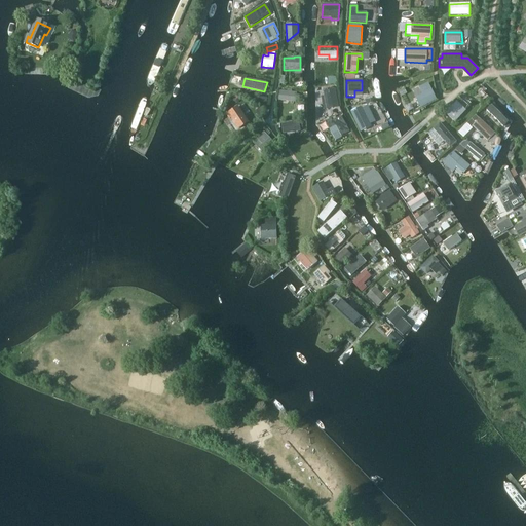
[(427,83),(419,87),(422,95),(415,98),(420,108),(437,100),(427,83)]
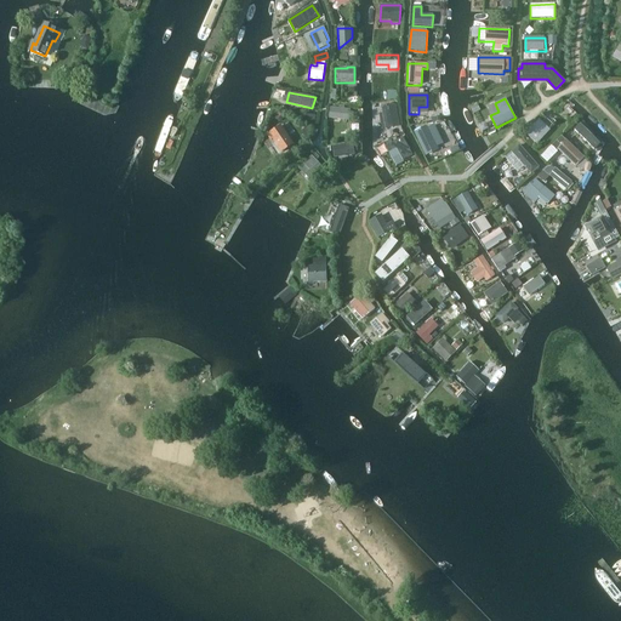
[(399,127),(396,106),(382,108),(386,130),(399,127)]
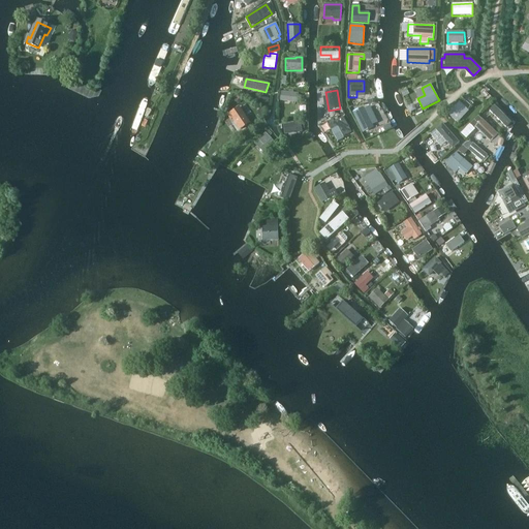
[(299,94),(281,92),(280,101),(298,103),(299,94)]
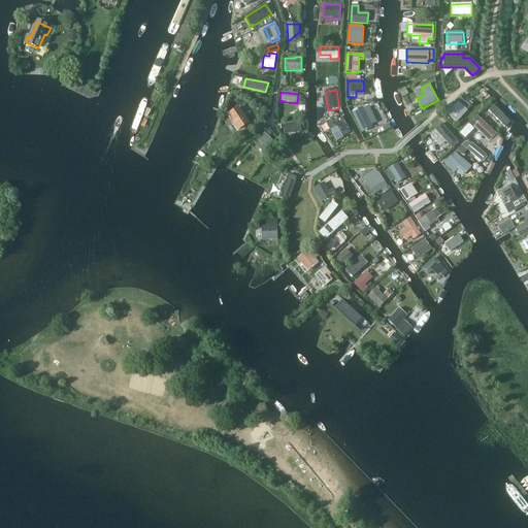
[(452,117),(458,122),(468,111),(463,105),(452,117)]
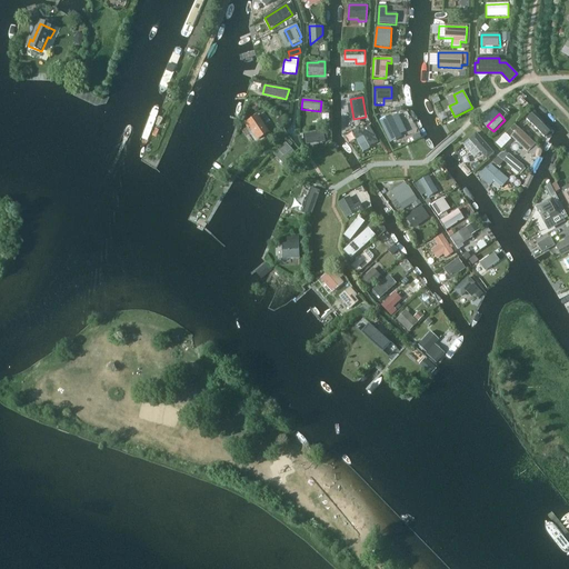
[(550,131),(532,113),(526,120),(543,139),(550,131)]
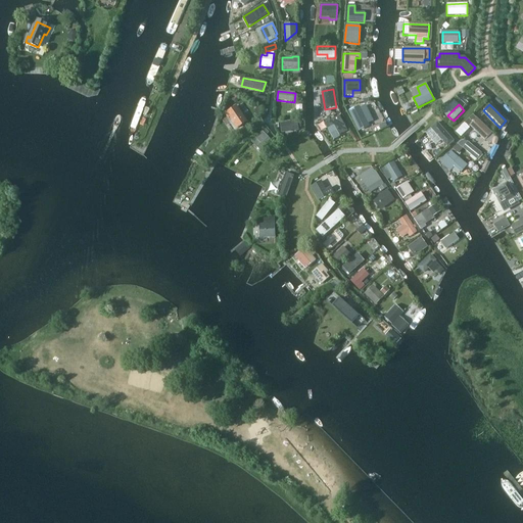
[(226,114),(229,119),(231,117),(238,129),(247,123),(236,107),(226,114)]
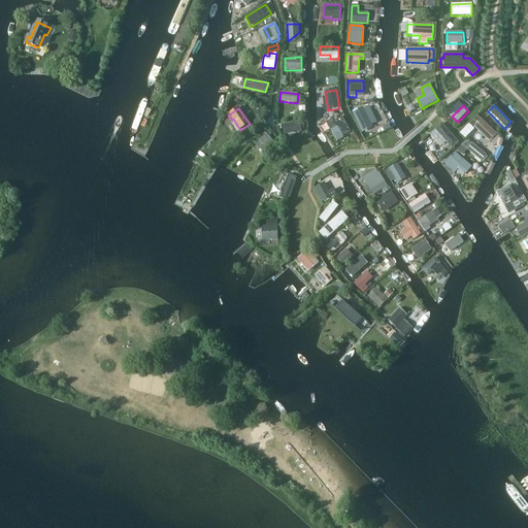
[(256,113),(261,118),(265,111),(259,108),(258,109),(256,113)]
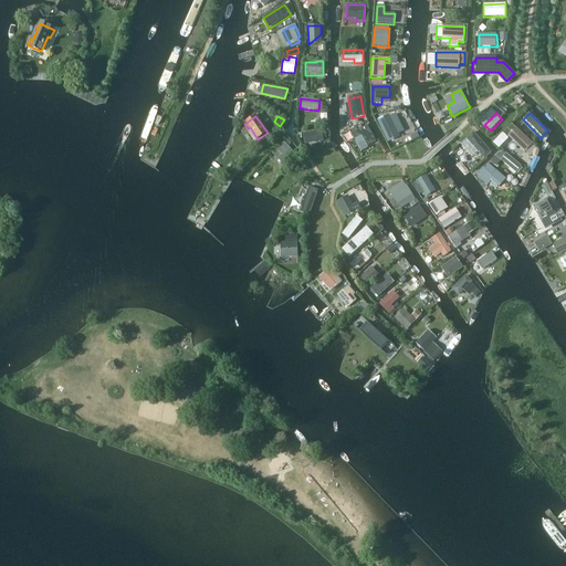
[(377,122),(388,143),(399,137),(389,116),(385,118),(384,116),(377,118),(378,121),(377,122)]
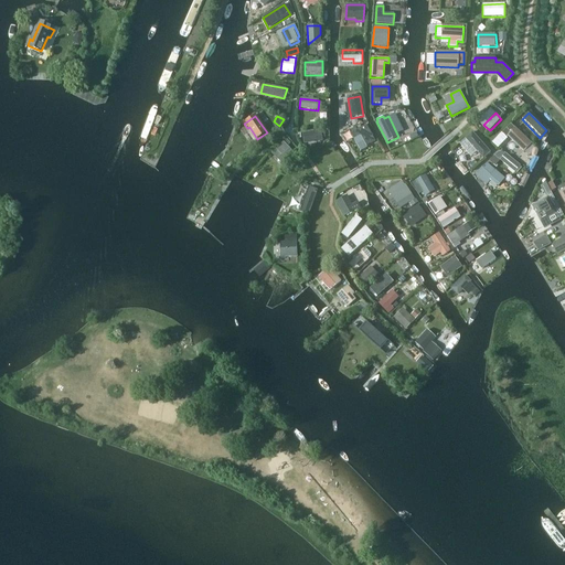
[(505,137),(514,128),(510,124),(502,134),(505,137)]
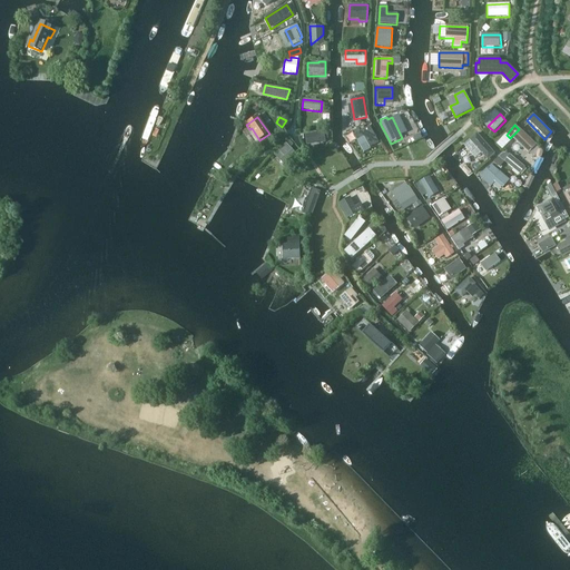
[(364,137),(370,147),(379,143),(370,126),(361,130),(360,129),(355,131),(356,133),(354,135),(356,140),(363,137),(364,137)]
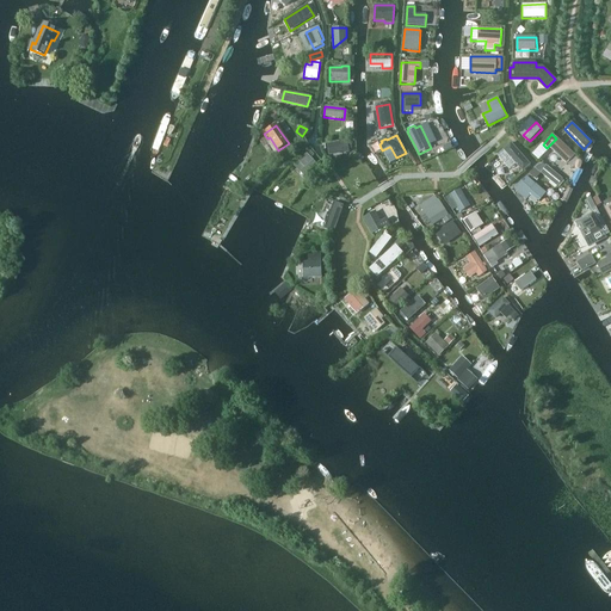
[(328,155),(341,154),(340,150),(349,149),(347,142),(327,144),(328,155)]
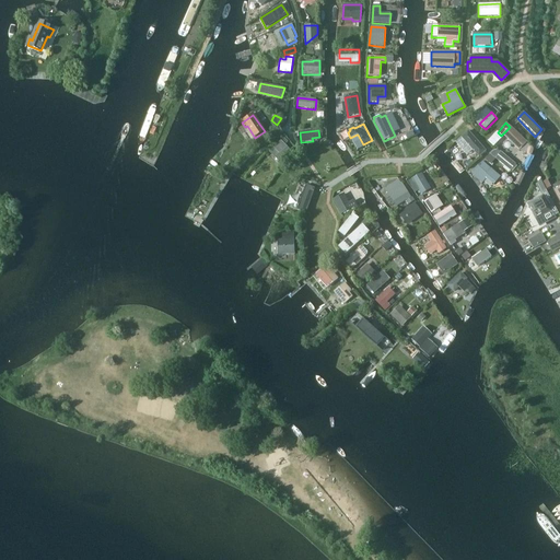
[(528,144),(512,130),(499,147),(513,160),(528,144)]
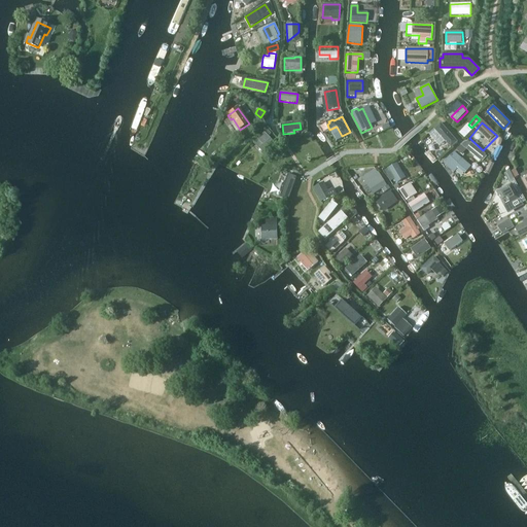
[(458,143),(440,125),(428,136),(446,153),(458,143)]
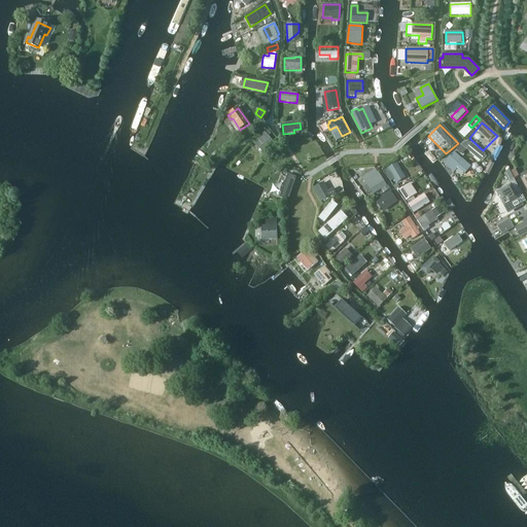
[(258,149),(264,154),(275,144),(268,137),(271,134),(267,130),(257,139),(262,145),(258,149)]
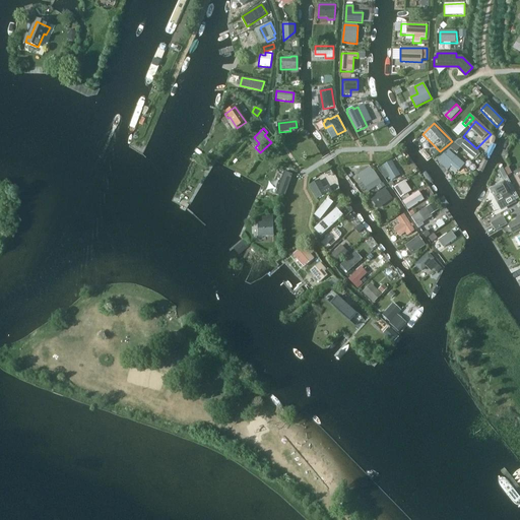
[(461,140),(457,144),(462,147),(466,141),(463,139),(462,141),(461,140)]
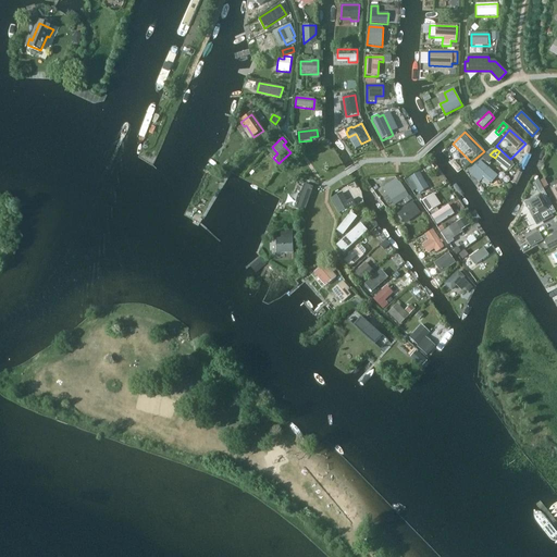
[(479,183),(483,178),(491,184),(497,176),(480,161),(475,165),(474,165),(468,172),(470,174),(479,183)]
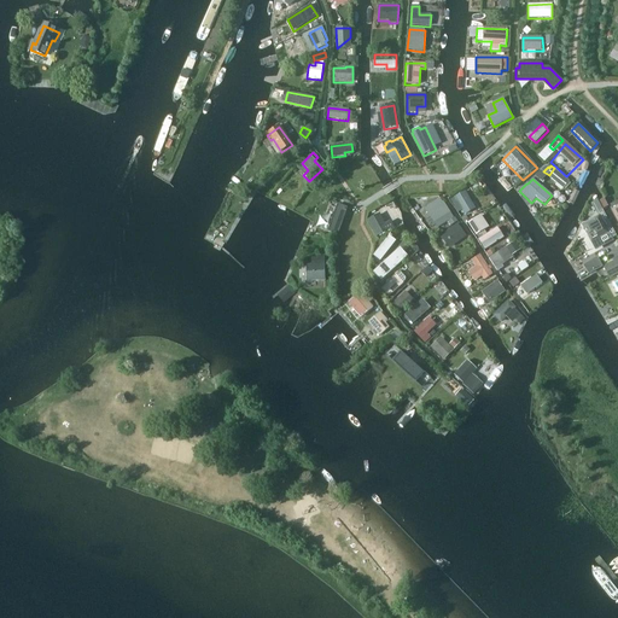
[(466,198),(468,197),(465,191),(450,200),(458,213),(461,210),(465,215),(473,210),(466,198)]
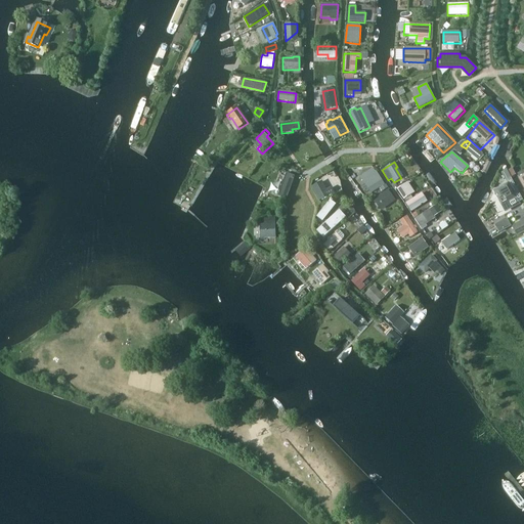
[(508,171),(503,174),(506,181),(512,178),(508,171)]
